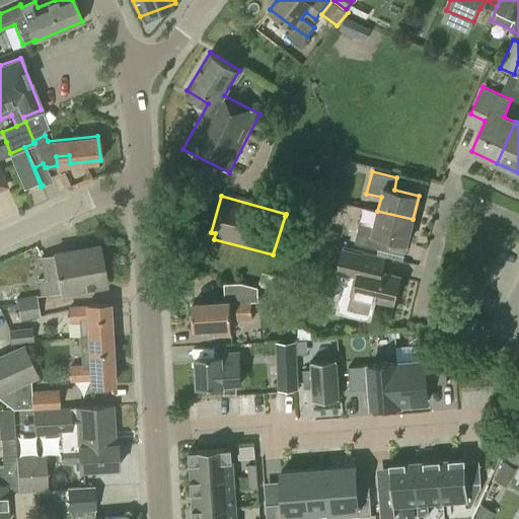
[(408,243),(413,219),(377,211),(374,225),(360,222),(355,243),(379,249),(382,237),(408,243)]
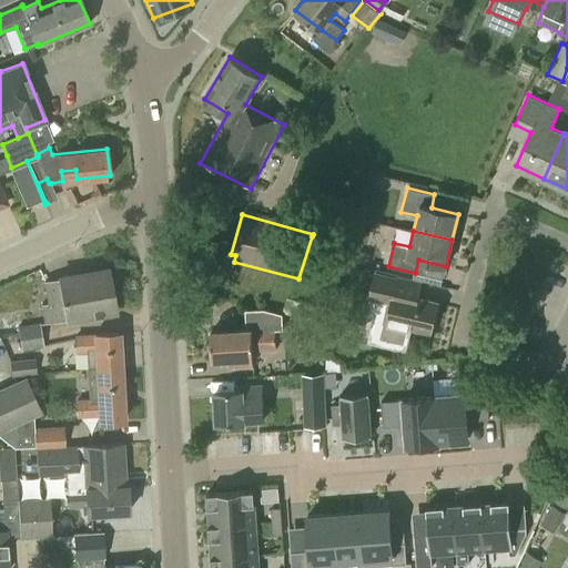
[(42,304),(40,305),(41,313),(43,322),(44,324),(69,320),(69,322),(85,318),(85,316),(117,311),(113,292),(109,269),(88,272),(58,277),(44,282),(43,282),(47,303),(42,304)]
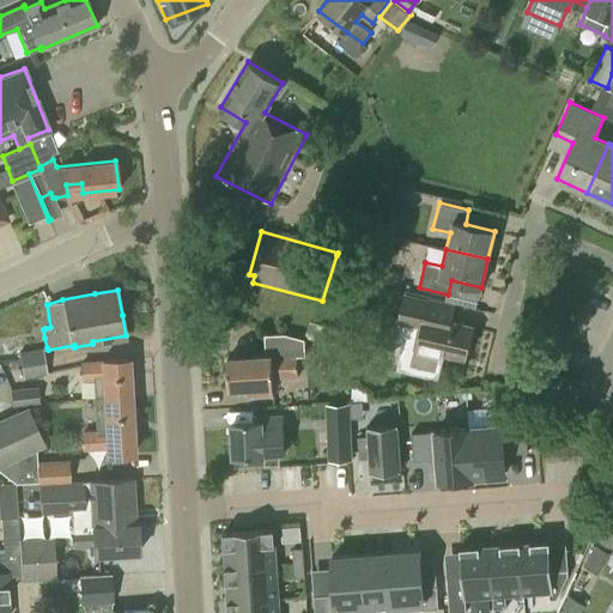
[(432,377),(438,352),(465,358),(467,346),(472,326),(450,321),(453,311),(428,305),(429,302),(405,296),(399,322),(407,325),(398,369),(432,377)]
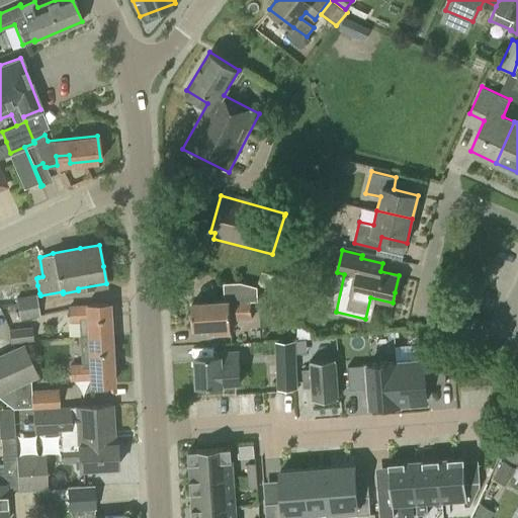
[(231,332),(231,320),(252,318),(251,301),(269,300),(268,290),(241,281),(224,282),(225,300),(192,303),(193,329),(208,328),(208,333),(231,332)]
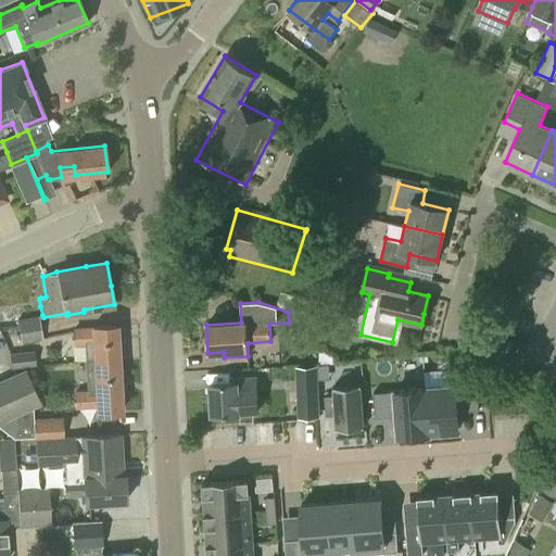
[(86,362),(118,359),(116,325),(92,326),(92,328),(74,328),(75,345),(85,345),(86,362)]
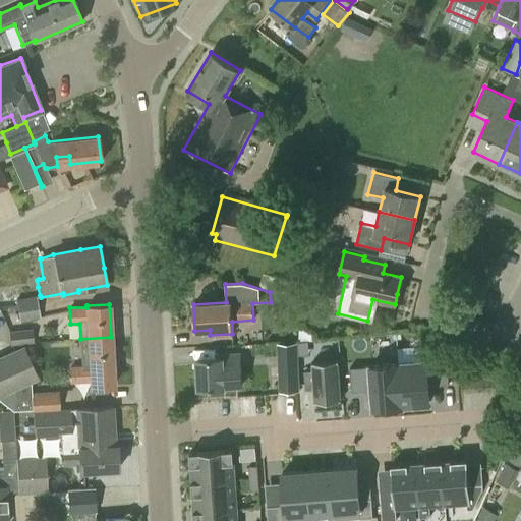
[(11,345),(33,343),(32,329),(9,331),(11,345)]
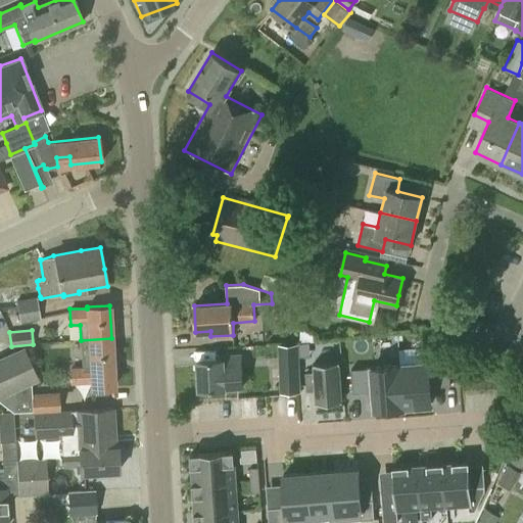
[(111,338),(81,340),(82,368),(69,368),(70,384),(91,383),(92,388),(113,387),(111,338)]
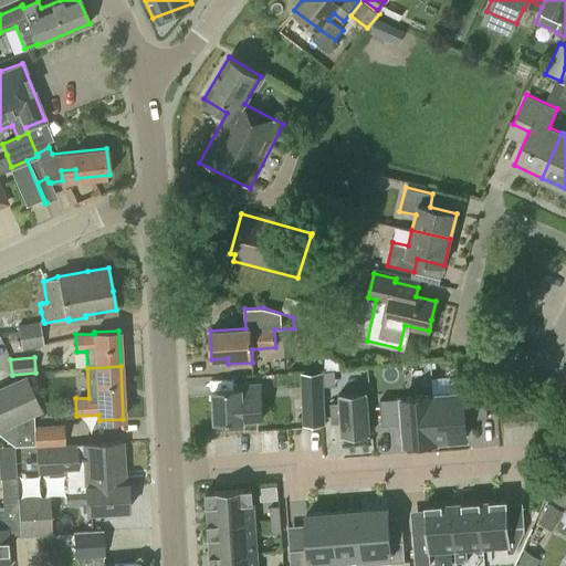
[(323,371),(301,373),(303,426),(325,425),(323,371)]
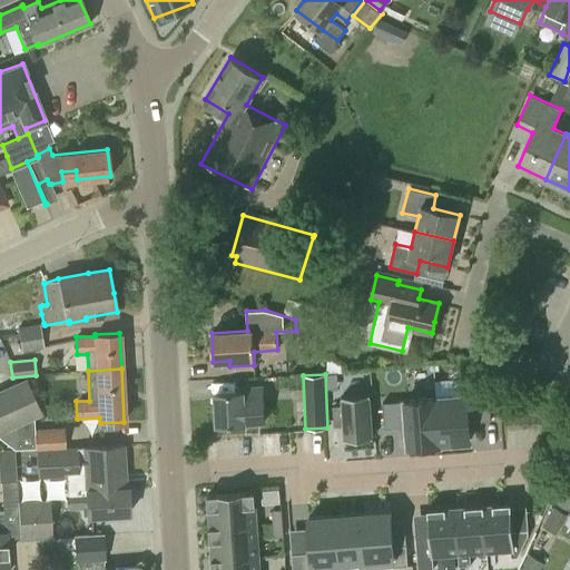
[(467,389),(435,391),(439,436),(470,434),(469,414),(492,412),(490,375),(465,376),(467,389)]
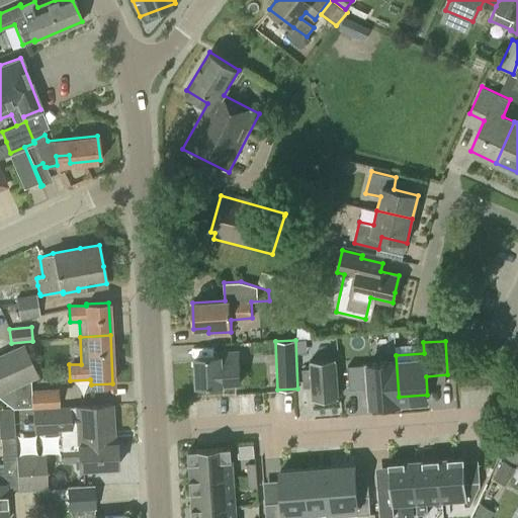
[(0,391),(30,377),(36,374),(23,345),(0,355),(0,391)]
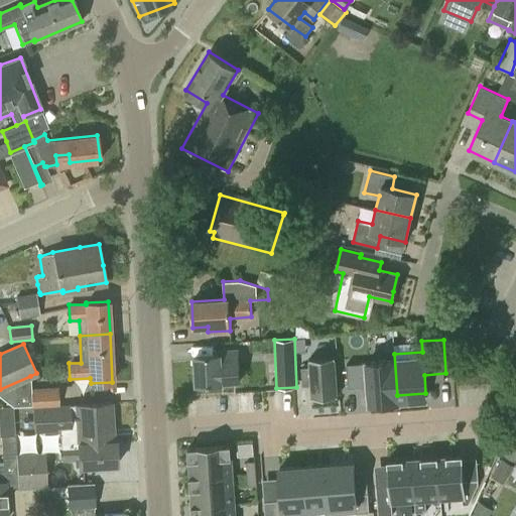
[(197,385),(222,384),(241,382),(238,349),(217,350),(217,355),(195,356),(197,385)]
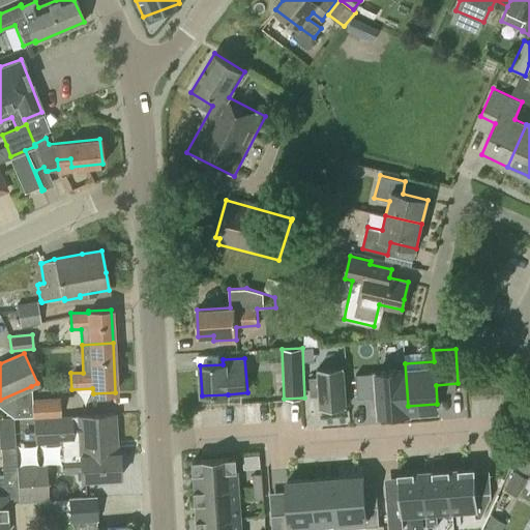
[(405,363),(355,366),(357,390),(378,389),(379,408),(408,406),(405,363)]
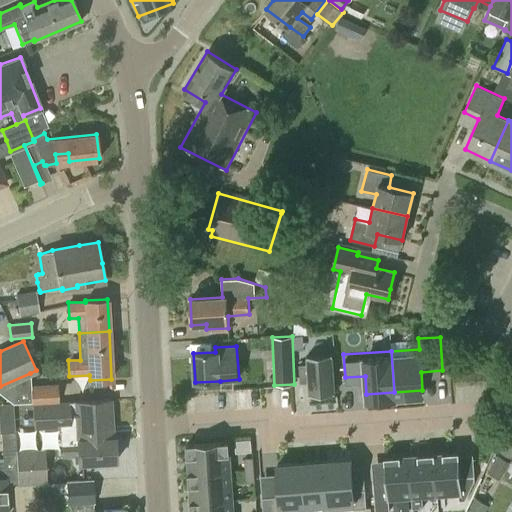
[(306,357),(307,357),(308,364),(299,365),(300,378),(308,378),(310,393),(309,394),(309,395),(335,393),(335,392),(334,392),(331,355),(332,355),(332,354),(306,356),(306,357)]
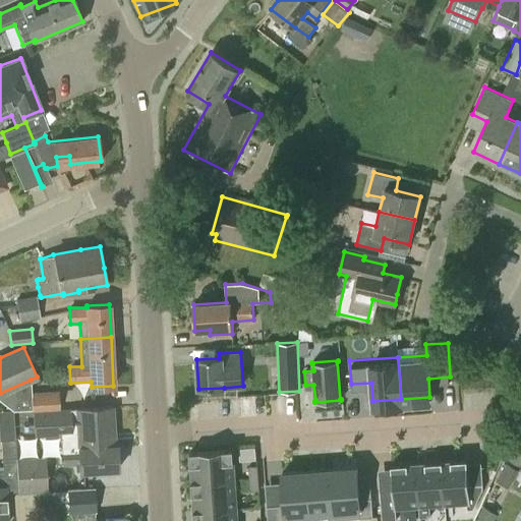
[(32,409),(32,394),(31,380),(0,393),(0,399),(13,410),(32,409)]
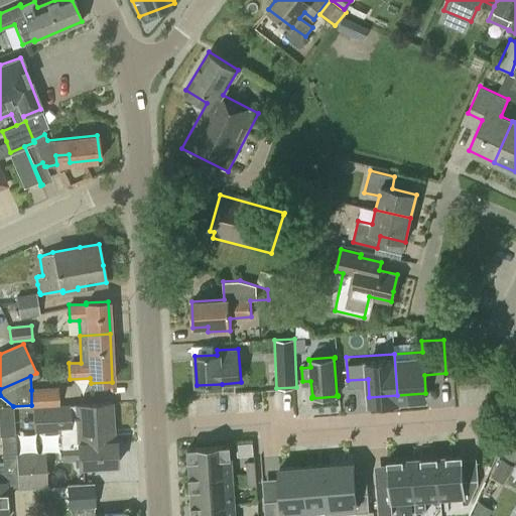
[(32,407),(57,406),(56,389),(31,390),(31,405),(32,405),(32,407)]
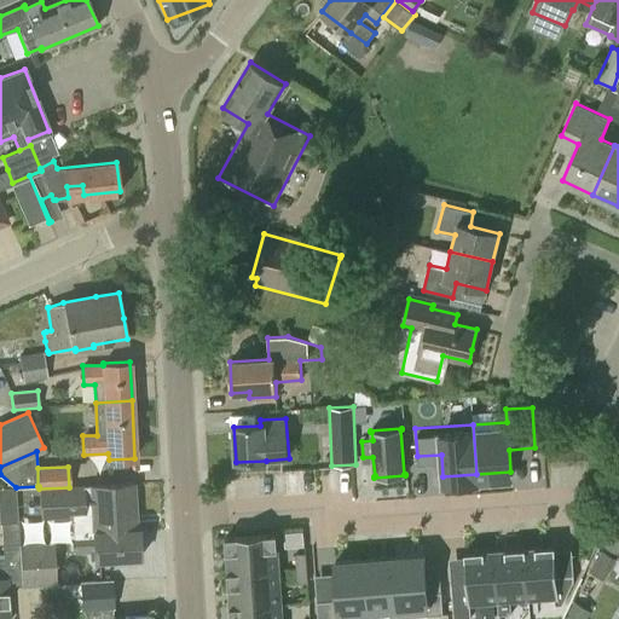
[(69,487),(39,489),(40,518),(73,516),(74,554),(94,553),(94,560),(140,557),(138,528),(136,528),(134,484),(82,486),(82,487),(69,487)]
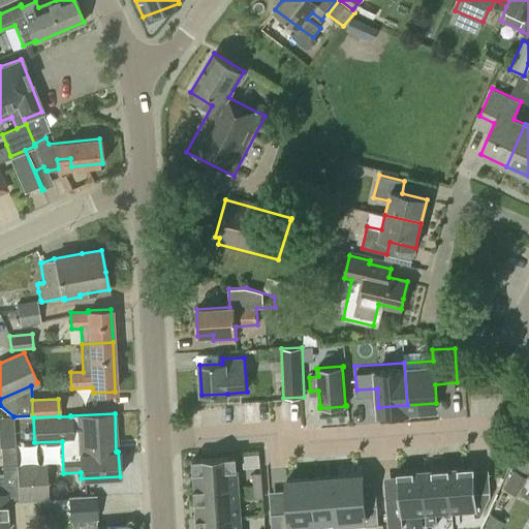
[(16,466),(17,466),(16,445),(1,446),(3,477),(0,477),(0,528),(6,528),(5,495),(17,494),(16,466)]
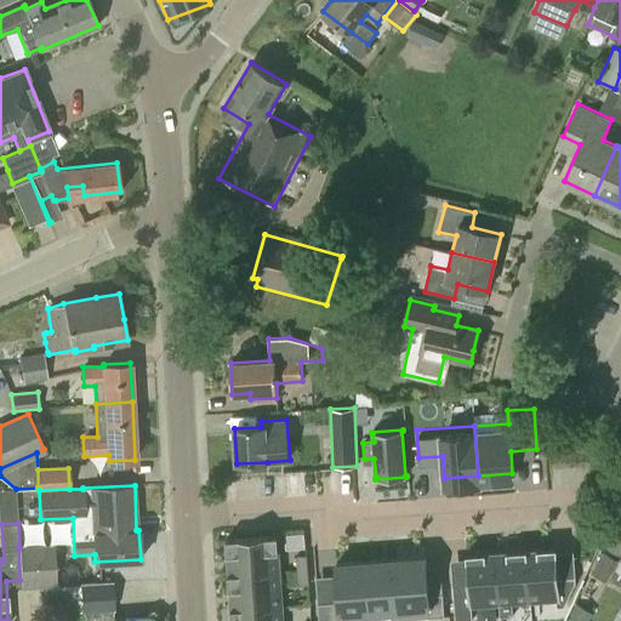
[(620,531),(611,527),(602,545),(620,556),(620,531)]
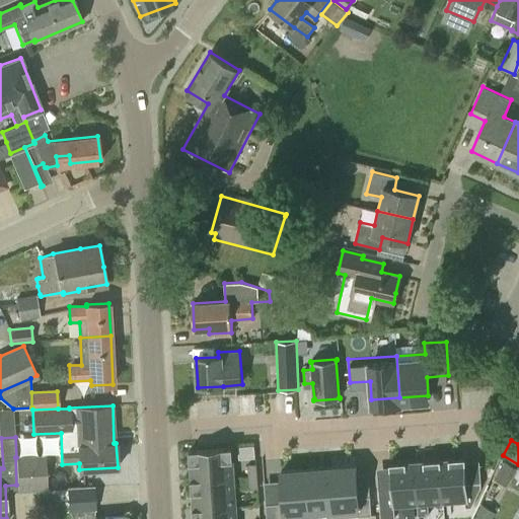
[(234,477),(231,447),(189,450),(191,480),(234,477)]
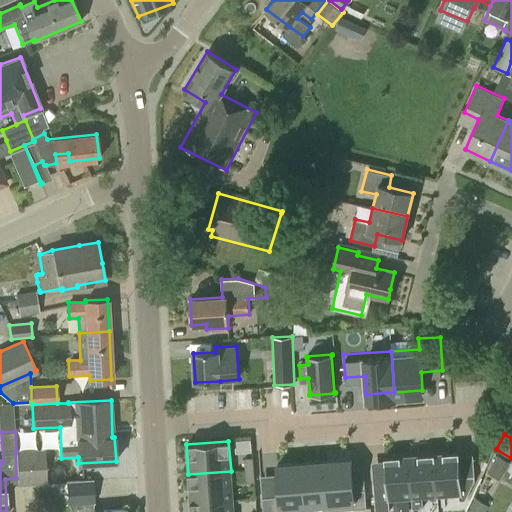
[(15,451),(16,478),(17,478),(18,483),(46,482),(44,450),(16,451),(15,451)]
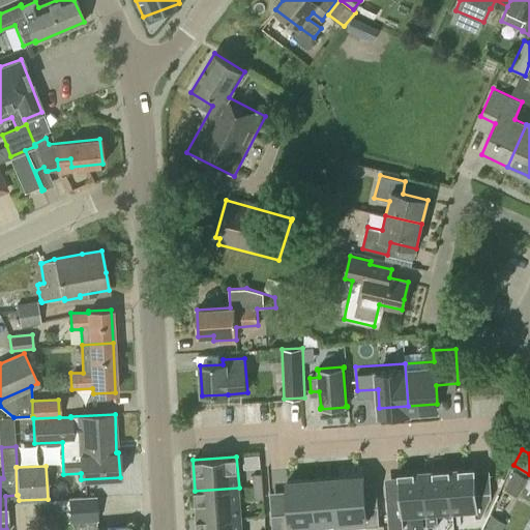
[(473,469),(447,471),(451,516),(483,512),(490,499),(489,495),(475,496),(473,469)]
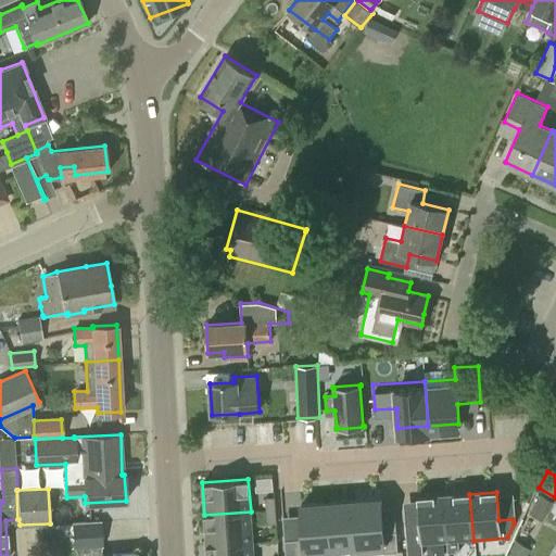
[(447,554),(458,553),(457,542),(474,541),(469,494),(443,496),(447,543),(447,554)]
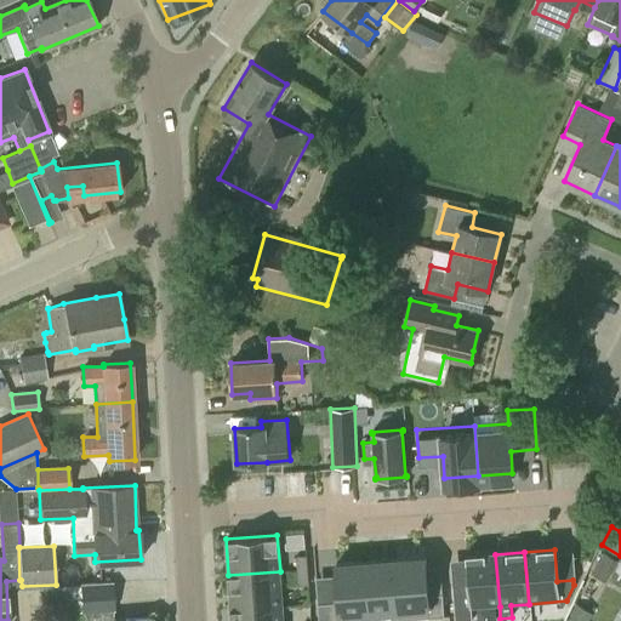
[(607,580),(617,559),(603,552),(592,573),(607,580)]
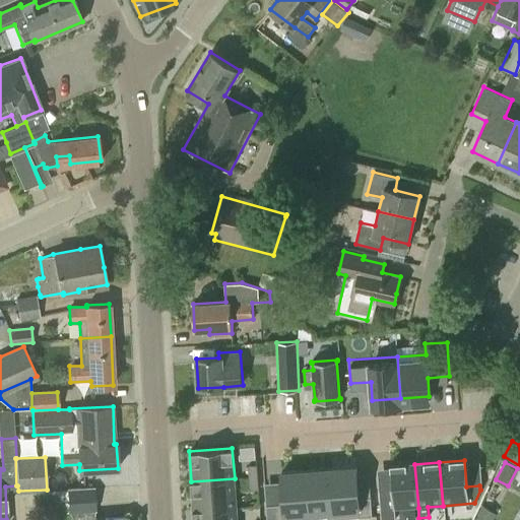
[(249,477),(257,476),(257,464),(249,465),(249,477)]
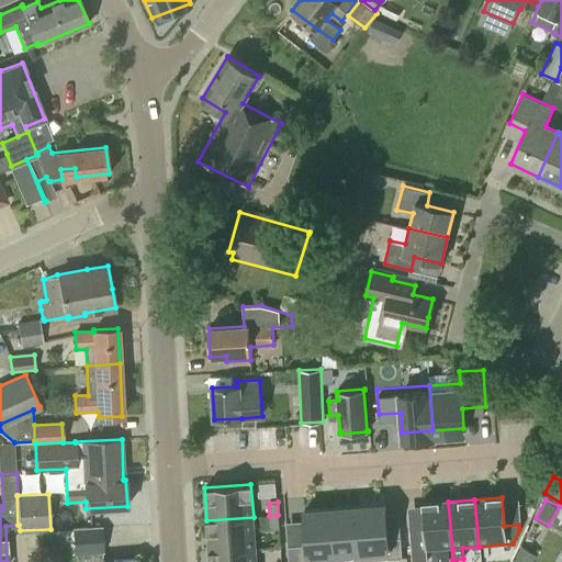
[(452,549),(448,502),(422,504),(424,532),(409,534),(412,561),(425,561),(426,561),(425,551),(452,549)]
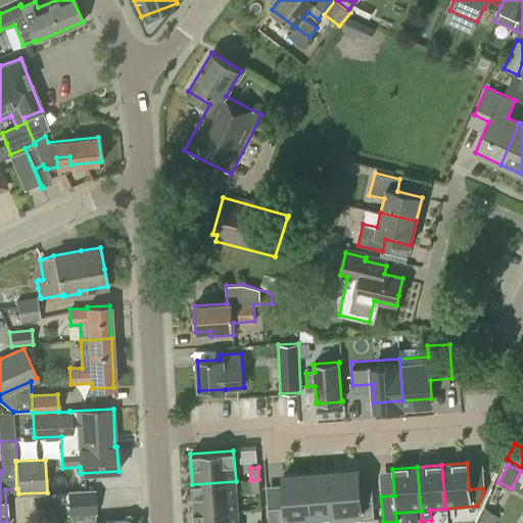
[(357,470),(332,472),(335,515),(335,522),(372,519),(371,503),(359,504),(357,470)]
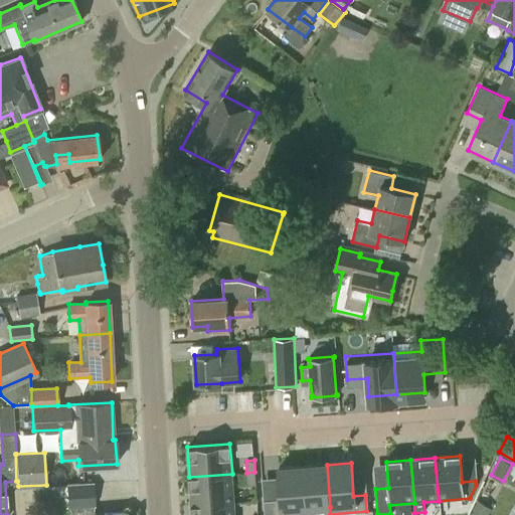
[(327,465),(303,466),(306,509),(330,507),(327,465)]
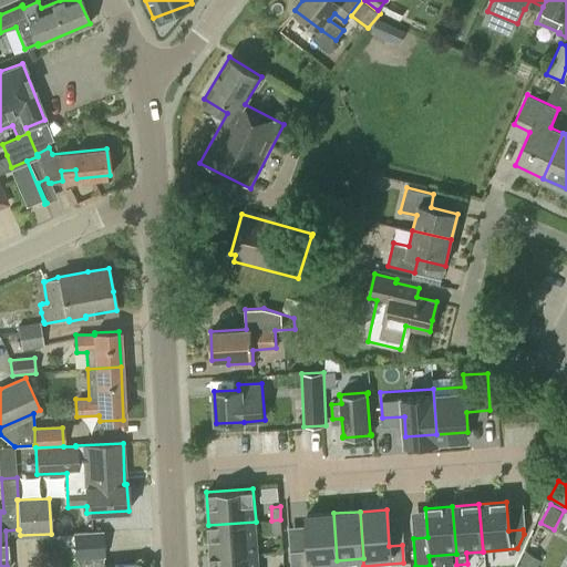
[(309,553),(291,554),(292,566),(337,566),(337,560),(333,513),(307,515),(309,553)]
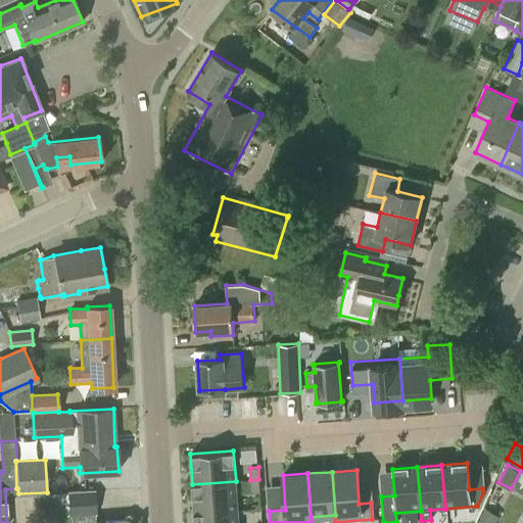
[(259,491),(258,479),(250,480),(251,492),(259,491)]
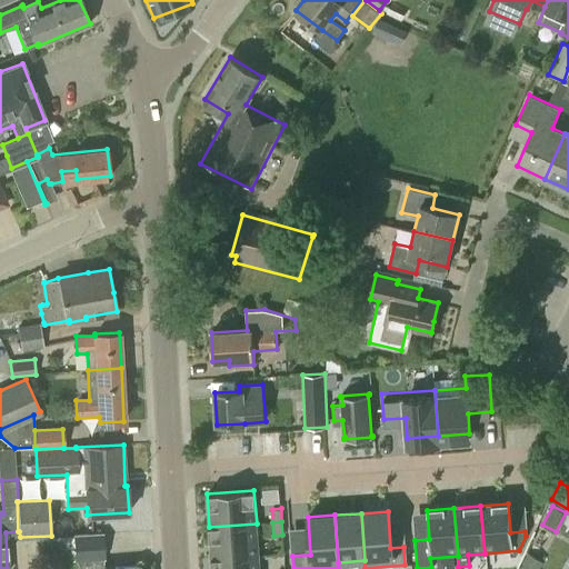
[(257,523),(209,527),(211,559),(259,556),(257,523)]
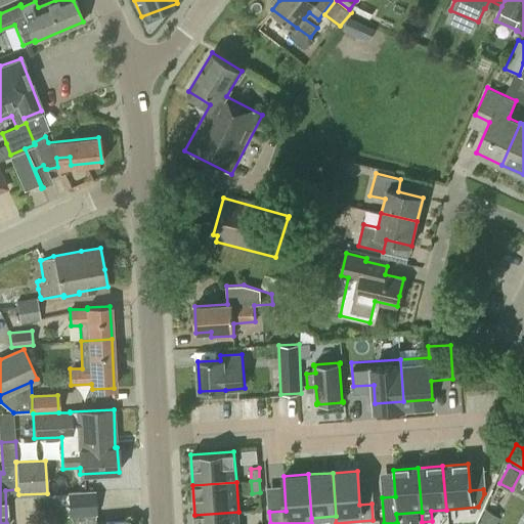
[(127,523),(127,521),(94,523),(93,514),(95,514),(93,491),(68,492),(69,503),(70,515),(74,523),(127,523)]
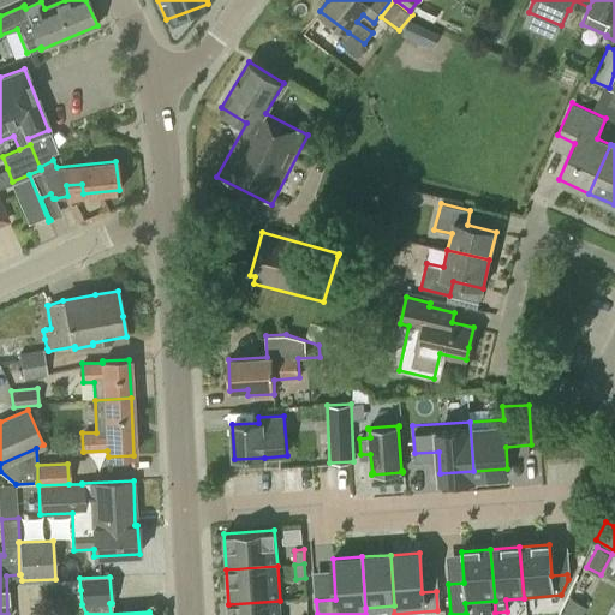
[(81,590),(79,578),(49,580),(49,592),(81,590)]
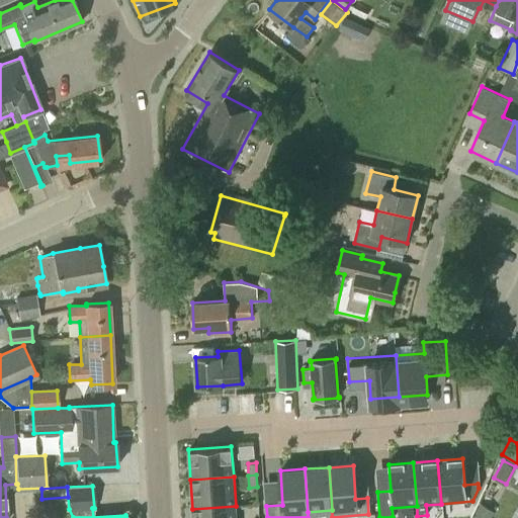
[(236,517),(236,506),(192,509),(192,517),(236,517)]
